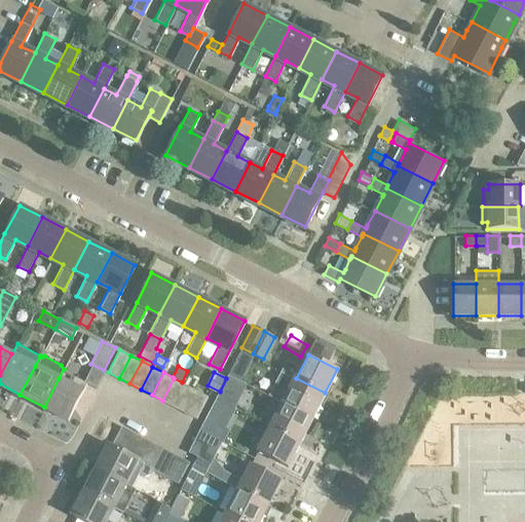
[(295,379),(280,372),(268,396),(284,403),(312,417),(325,393),(296,378),(295,379)]
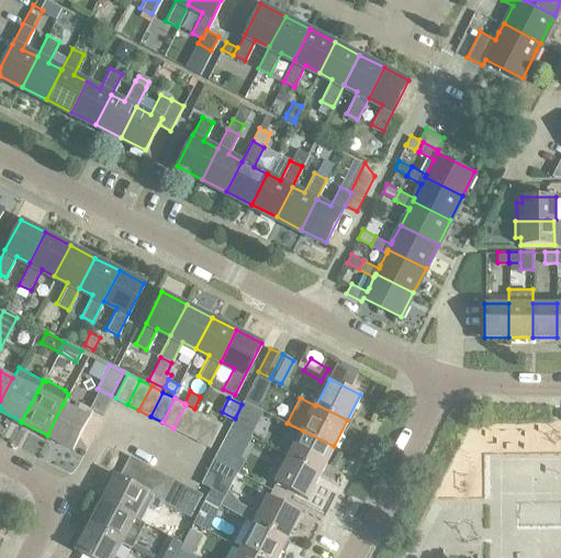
[(234,421),(231,425),(242,431),(250,435),(264,410),(257,406),(255,404),(244,400),(242,404),(235,419),(234,421)]
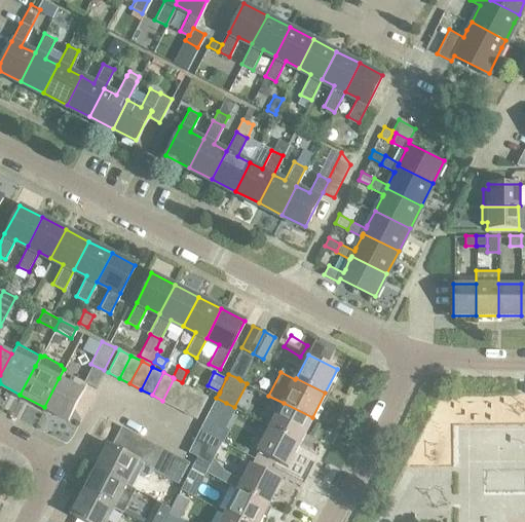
[(70,384),(59,378),(44,407),(67,419),(87,381),(74,375),(70,384)]
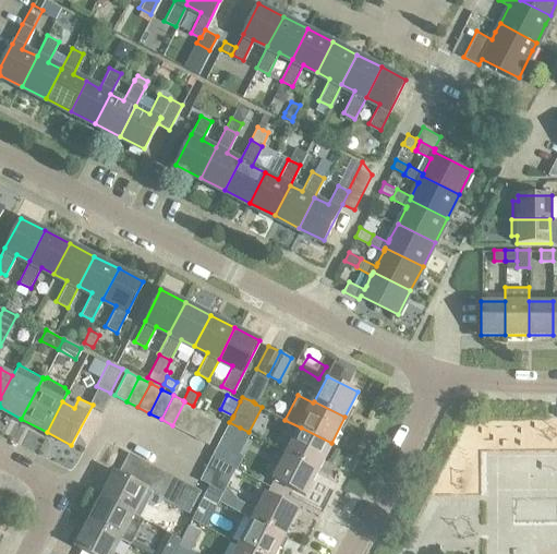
[(193,406),(184,401),(172,425),(184,431),(196,407),(193,406)]
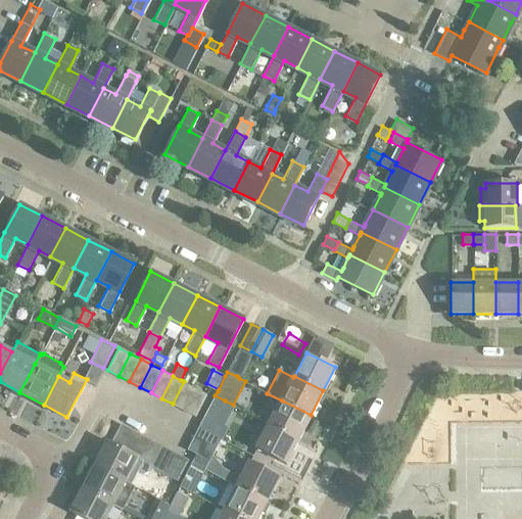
[(184,381),(173,404),(183,410),(195,387),(184,381)]
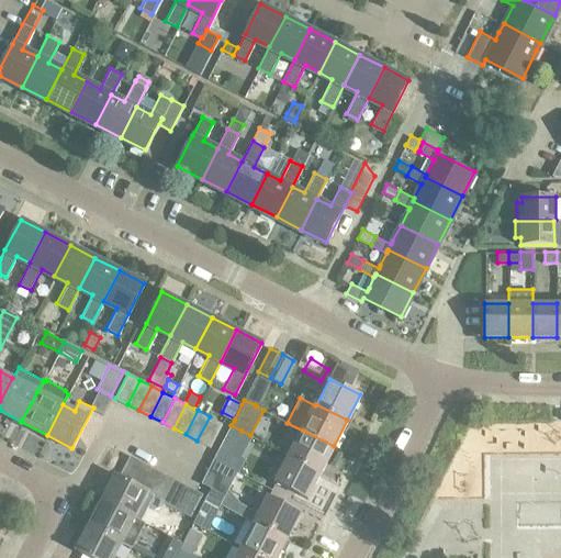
[(210,416),(197,441),(209,446),(222,422),(210,416)]
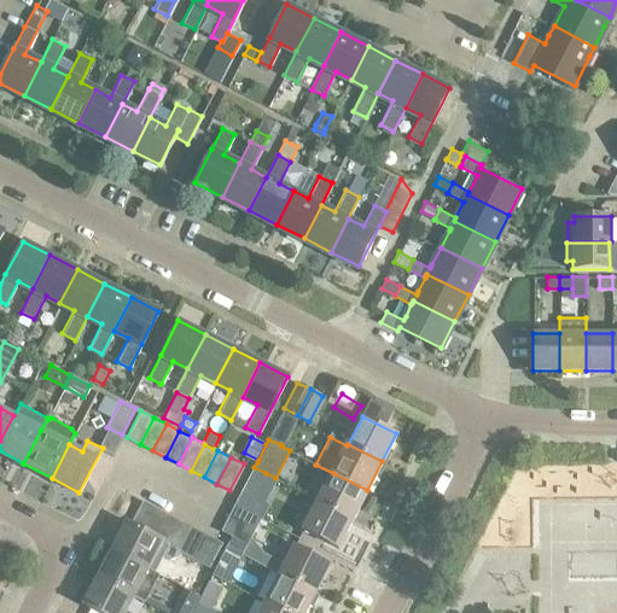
[(333,473),(319,500),(353,517),(367,490),(333,473)]
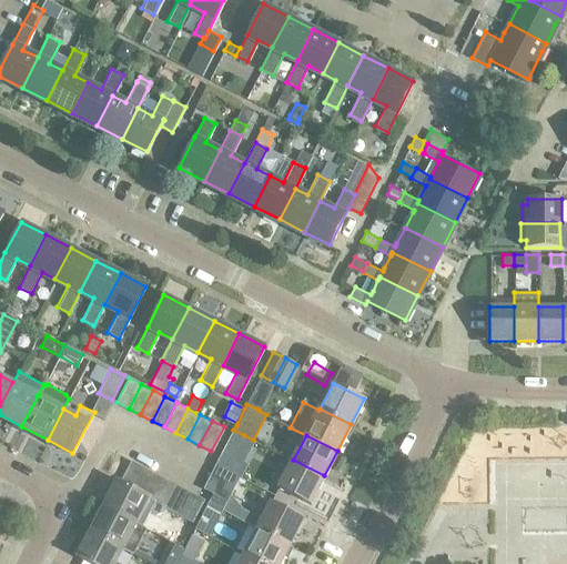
[(216,464),(240,475),(245,464),(222,452),(216,464)]
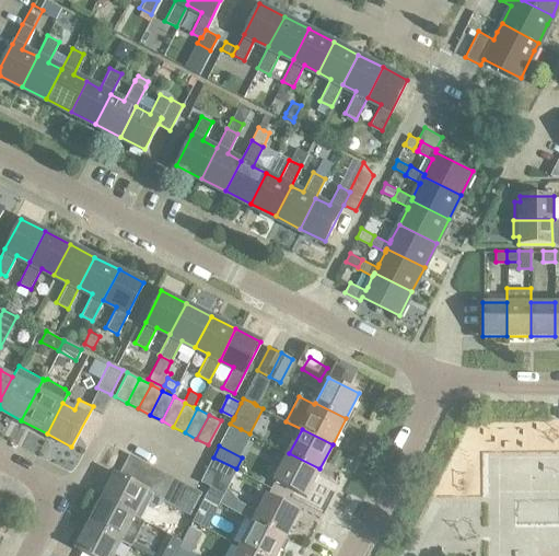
[(119,474),(118,474),(130,481),(130,479),(141,459),(129,453),(129,454),(119,474)]
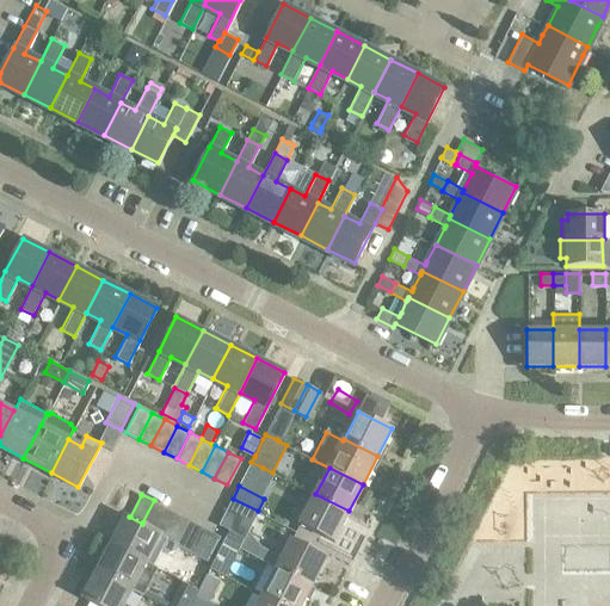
[(349,511),(315,494),(301,523),(334,539),(349,511)]
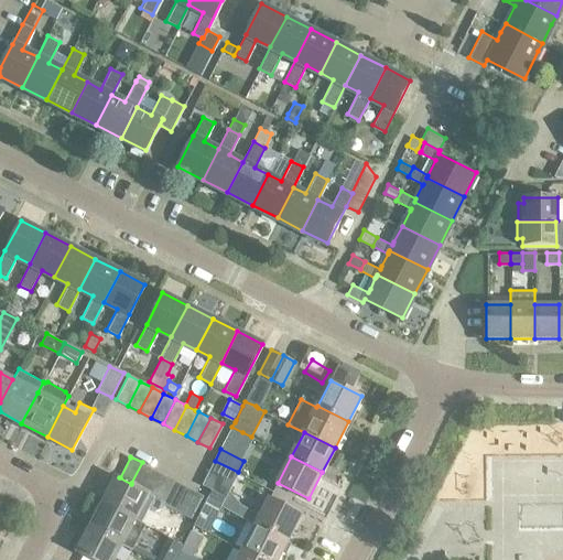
[(238,472),(215,461),(209,472),(231,484),(238,472)]
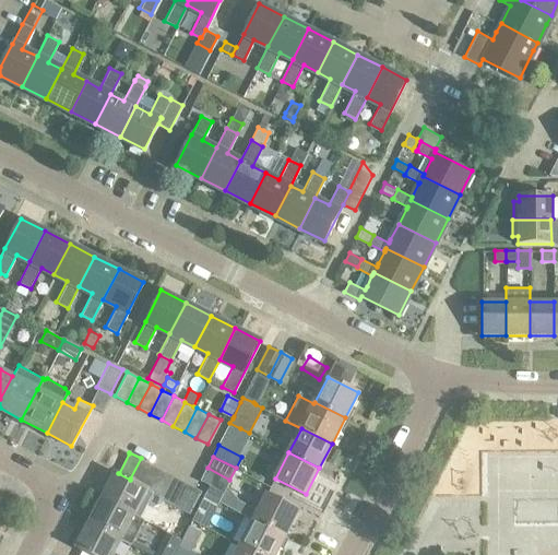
[(141,458),(130,479),(142,485),(153,464),(141,458)]
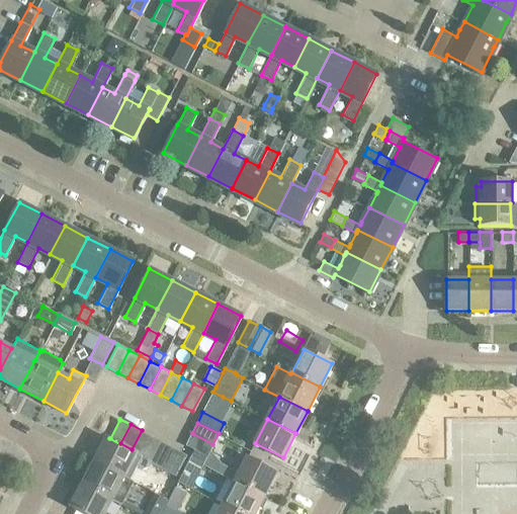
[(516,513),(516,429),(460,428),(459,461),(463,461),(461,513),(516,513)]
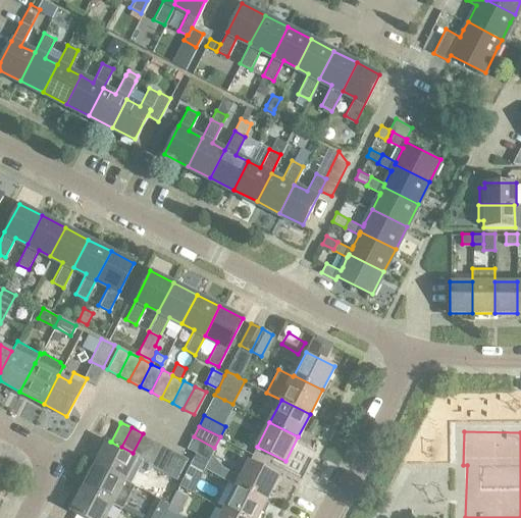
[(143,433),(133,453),(143,458),(153,438),(143,433)]
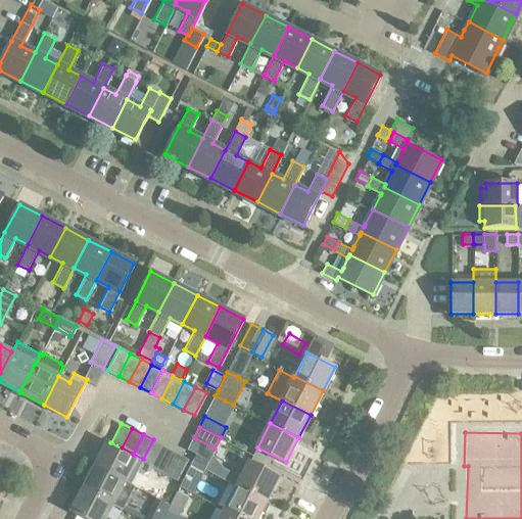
[(215,449),(194,437),(188,449),(209,459),(215,449)]
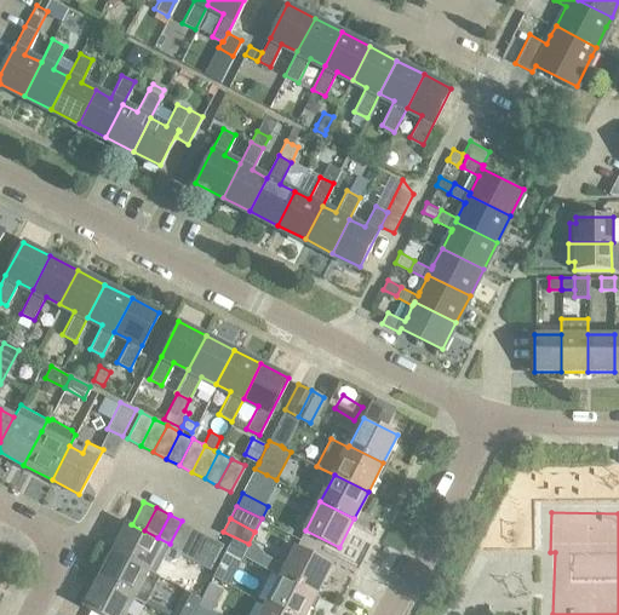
[(182,521),(170,544),(182,550),(194,528),(182,521)]
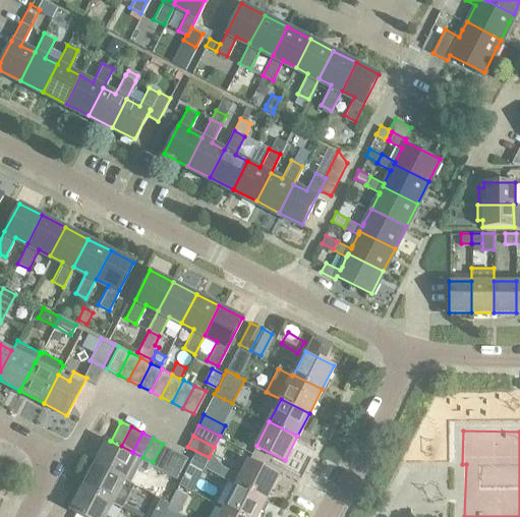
[(108,440),(96,463),(125,478),(131,466),(131,465),(142,471),(150,468),(152,465),(152,463),(153,463),(142,458),(132,452),(121,447),(110,441),(111,441),(108,440)]
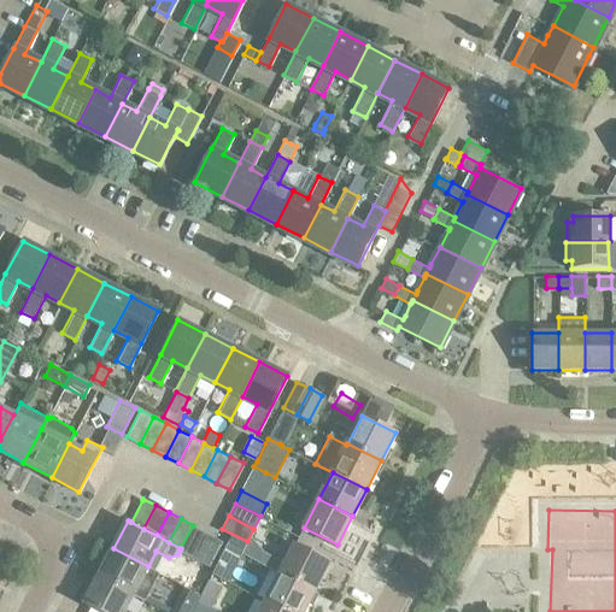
[(180,548),(180,551),(195,558),(195,557),(209,533),(193,525),(181,547),(181,548),(180,548)]
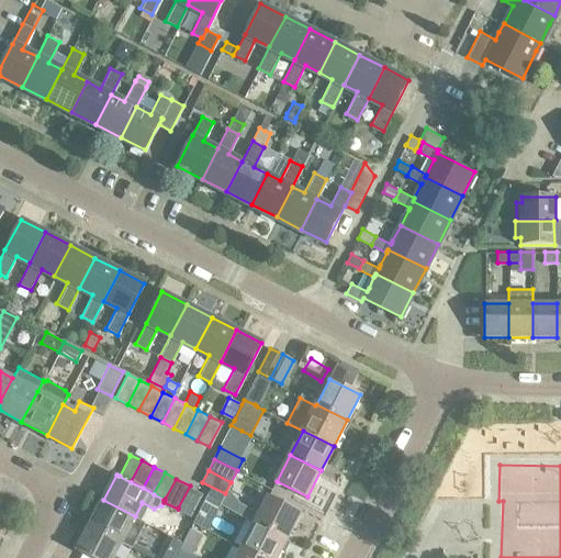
[(178,508),(178,509),(191,516),(191,514),(198,502),(203,492),(190,486),(178,508)]
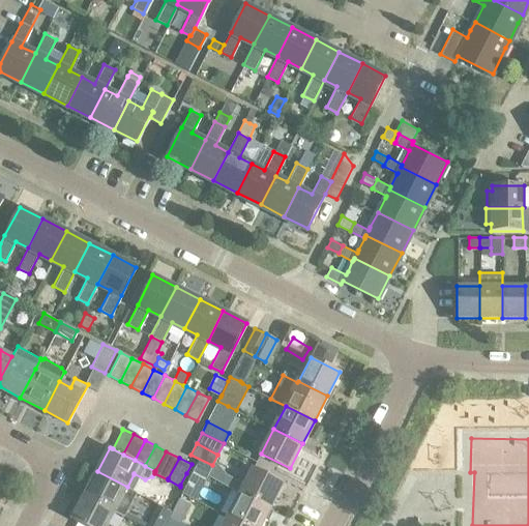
[(245,484),(237,479),(232,488),(240,493),(269,507),(282,481),(254,468),(245,484)]
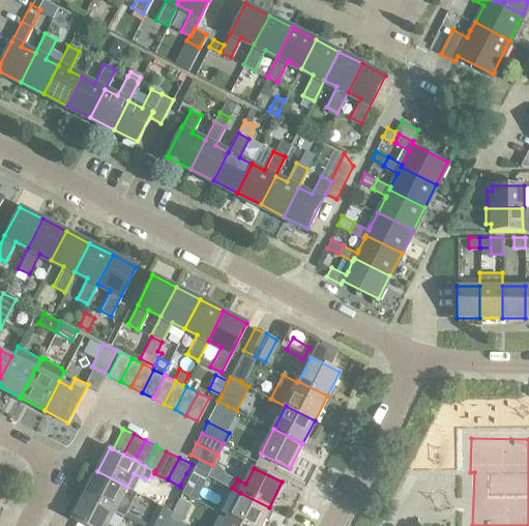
[(97,471),(85,495),(115,509),(124,515),(137,491),(127,487),(97,471)]
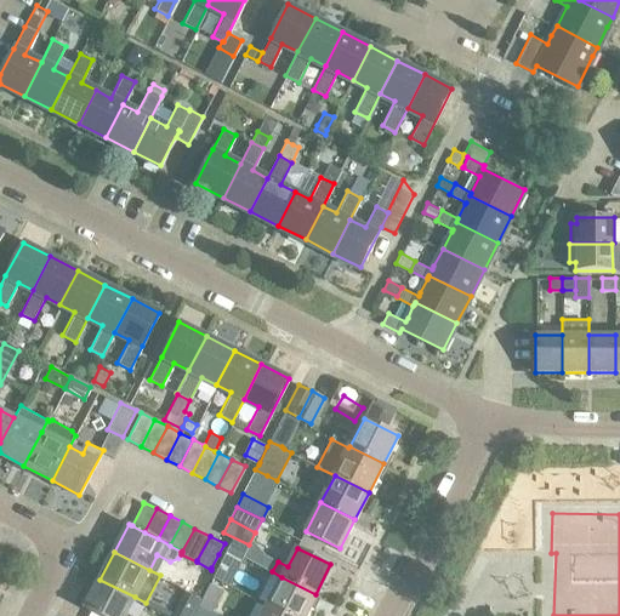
[(265,554),(259,564),(271,570),(276,560),(265,554)]
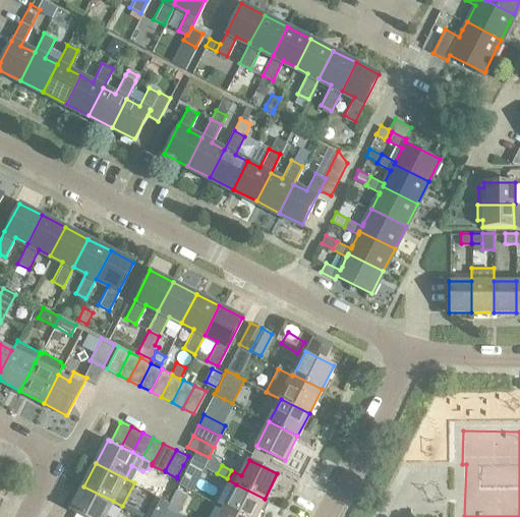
[(254,516),(265,499),(236,484),(225,507),(244,516),(254,516)]
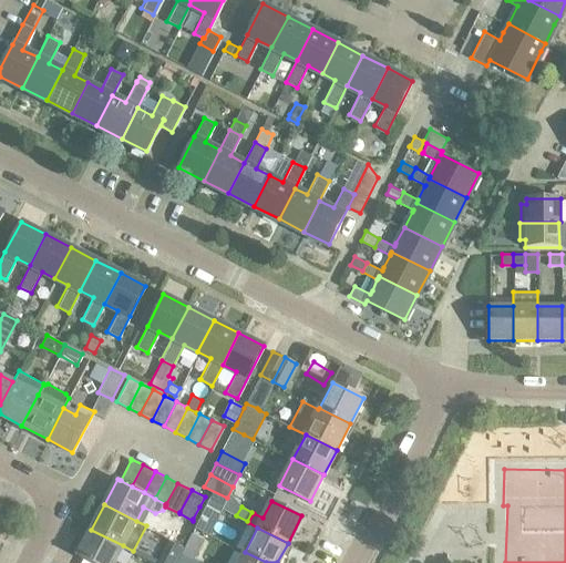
[(91,530),(85,541),(81,539),(75,550),(79,552),(78,555),(92,562),(121,562),(115,560),(123,545),(91,530)]
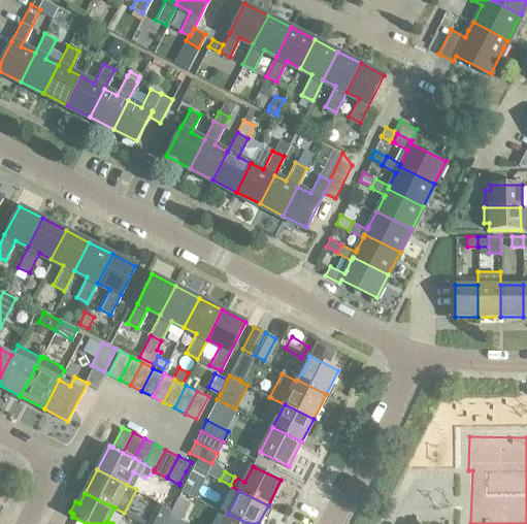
[(171,509),(168,514),(179,519),(189,501),(177,495),(171,509)]
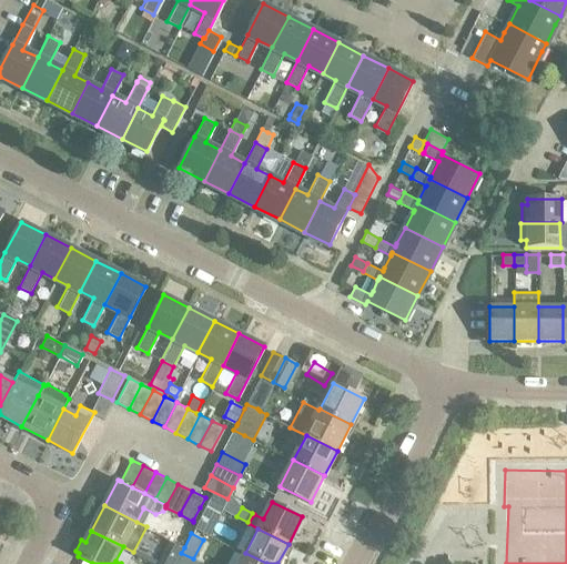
[(181,553),(175,563),(190,563),(193,559),(181,553)]
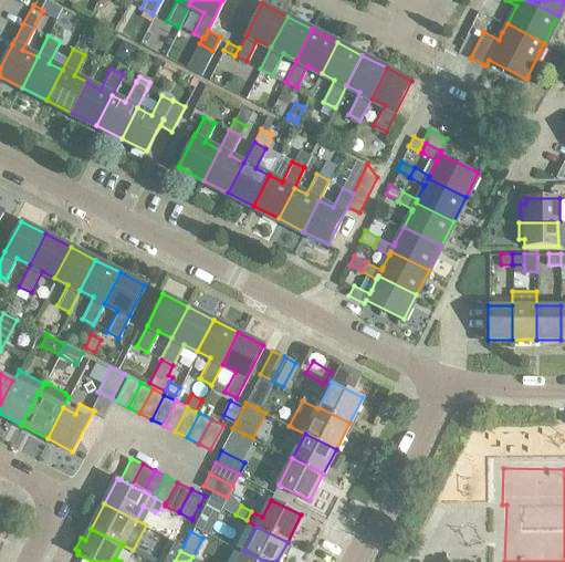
[(265,561),(244,551),(239,561),(265,561)]
